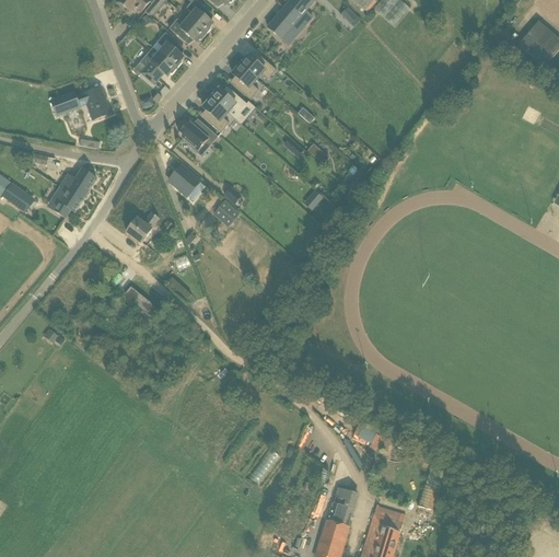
[(151,2),(153,0),(117,0),(116,1),(123,6),(124,4),(129,10),(134,6),(140,10),(149,0),(151,2)]
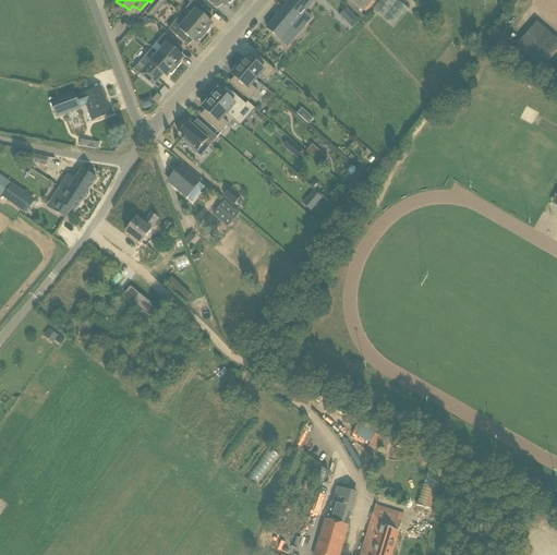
[(153,0),(144,11),(150,16),(165,0),(153,0)]
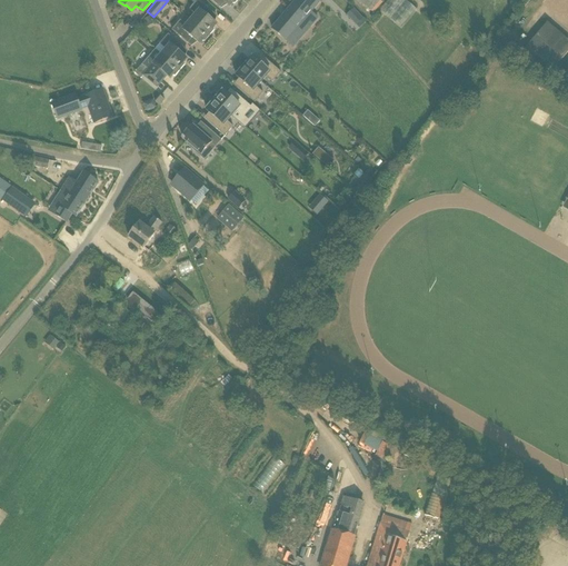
[(215,12),(200,0),(193,0),(188,7),(195,12),(190,18),(209,33),(213,28),(212,26),(216,22),(210,18),(215,12)]
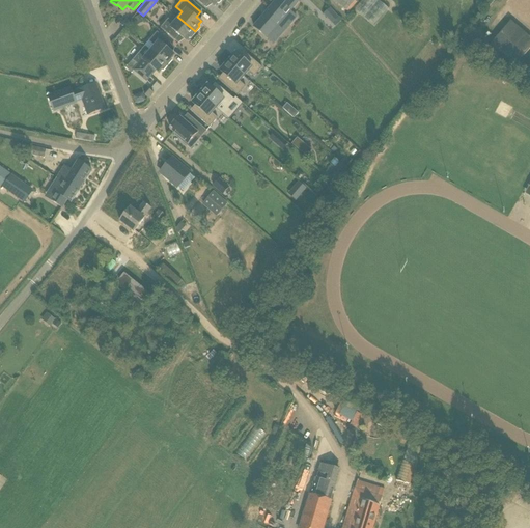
[(274,0),(253,25),(272,42),(296,15),(289,9),(297,0),(274,0)]
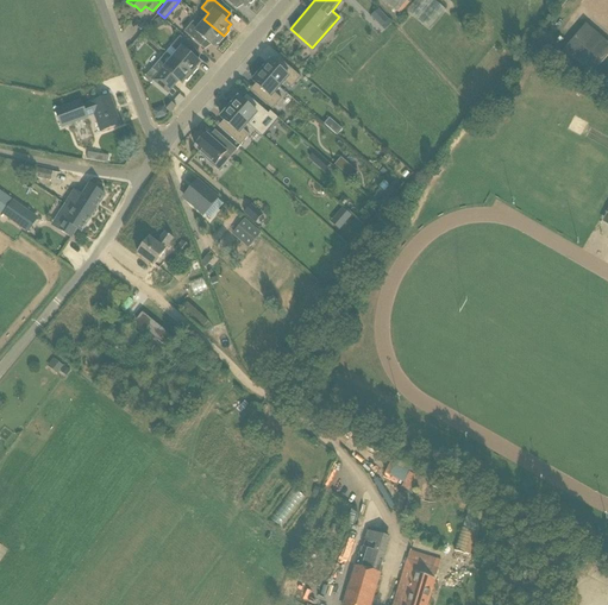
[(408,0),(403,0),(396,8),(399,11),(408,0)]
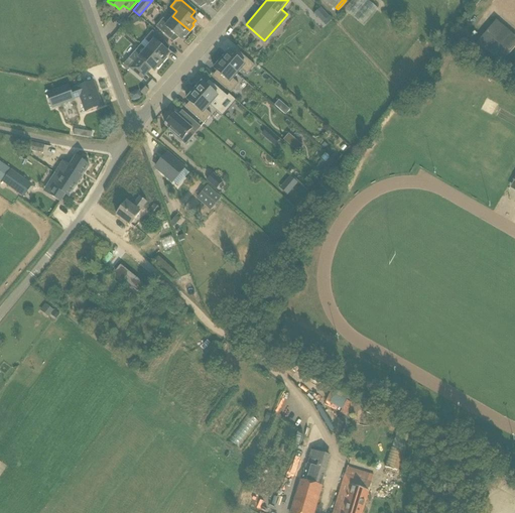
[(364,21),(376,4),(370,0),(354,0),(348,9),(364,21)]
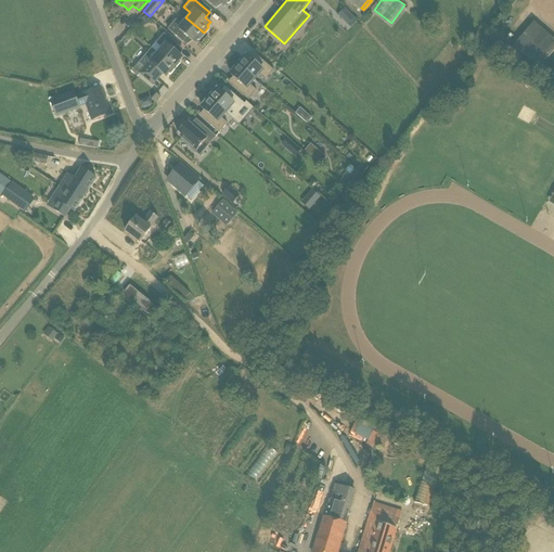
[(353,15),(349,11),(342,17),(346,22),(353,15)]
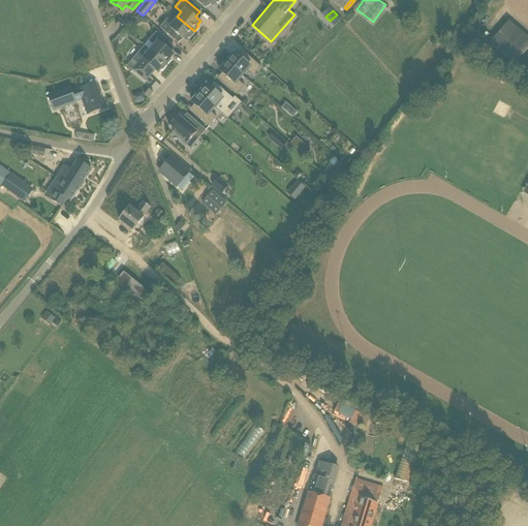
[(142,20),(138,12),(132,16),(135,23),(142,20)]
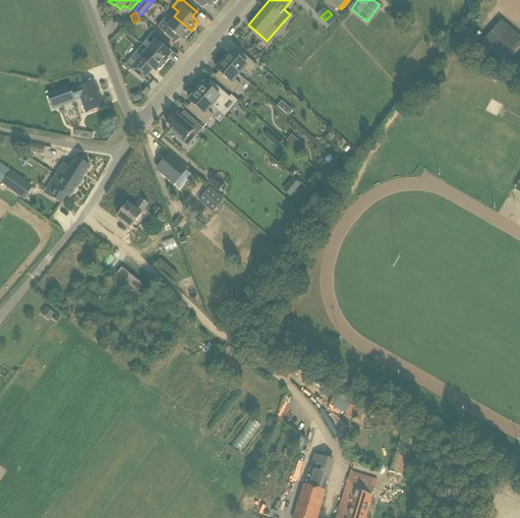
[(191,31),(174,16),(170,21),(164,16),(156,24),(173,39),(177,34),(182,39),(184,36),(186,36),(191,31)]
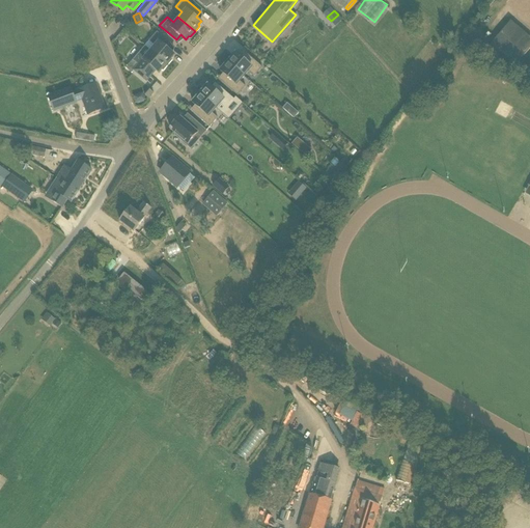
[(529,35),(509,19),(499,31),(524,52),(529,45),(529,35)]
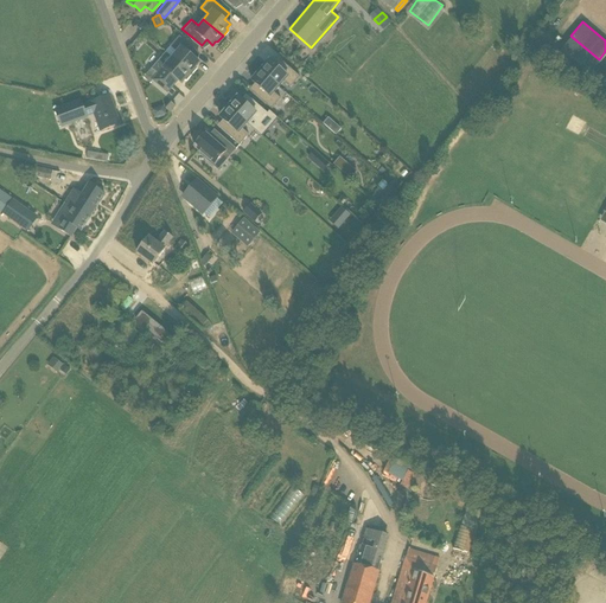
[(177,50),(171,56),(191,72),(196,66),(196,64),(198,61),(192,56),(197,50),(178,33),(170,44),(177,50)]
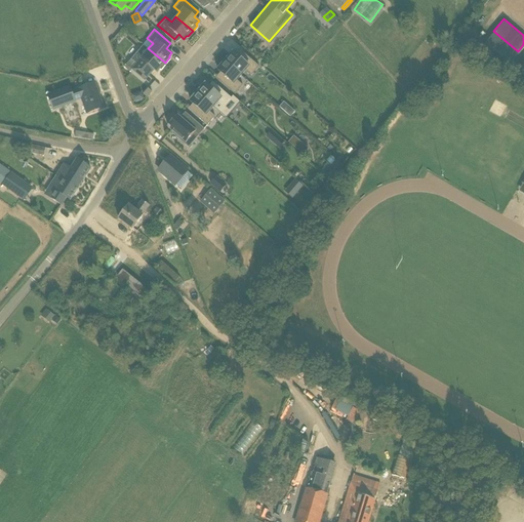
[(148,48),(143,43),(130,57),(136,62),(131,67),(143,76),(151,66),(156,71),(159,68),(161,68),(165,63),(148,48)]
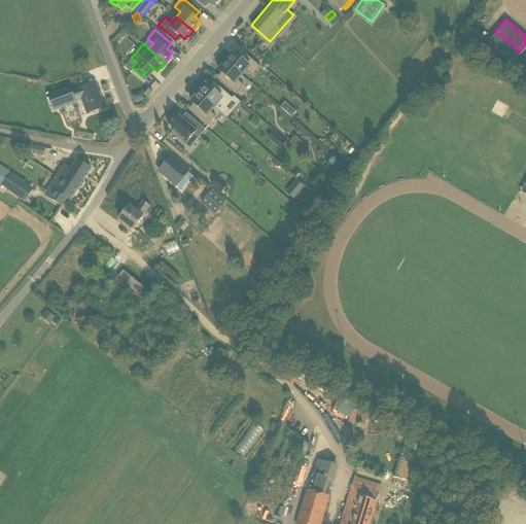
[(224,59),(241,73),(245,68),(251,73),(259,64),(243,49),(238,55),(233,50),(231,53),(230,51),(224,59)]
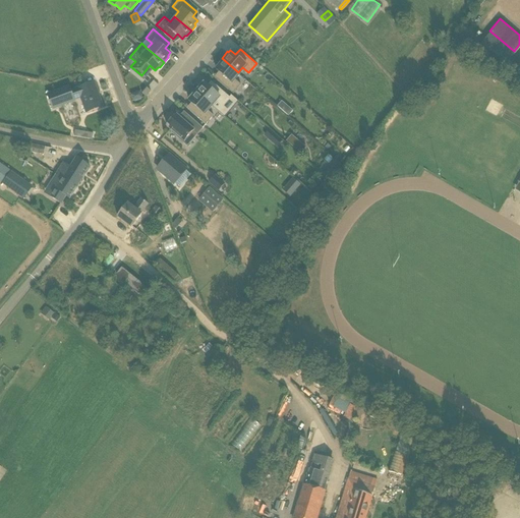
[(234,77),(238,72),(222,58),(216,64),(218,65),(215,67),(220,72),(216,77),(232,91),(240,82),(234,77)]
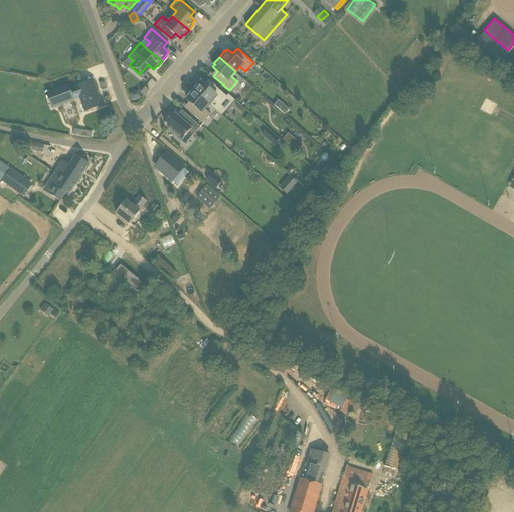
[(75,86),(72,87),(75,95),(78,94),(84,110),(101,104),(92,79),(75,86)]
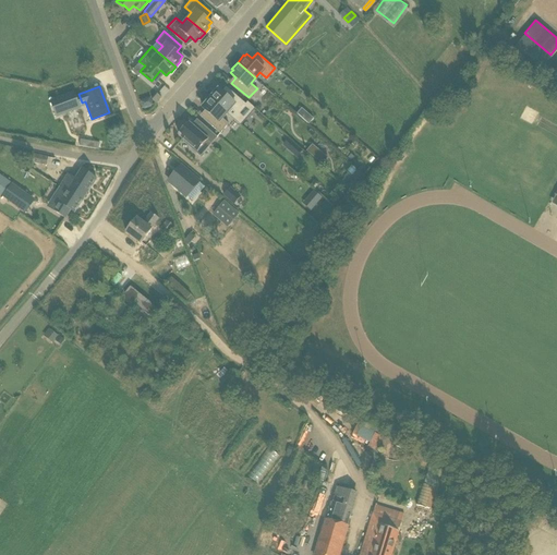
[(208,95),(226,111),(230,106),(237,111),(245,101),(228,86),(223,92),(218,87),(215,89),(214,88),(208,95)]
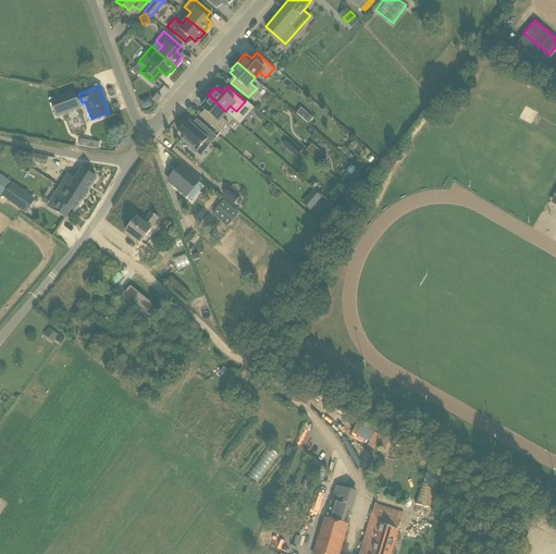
[(82,102),(78,94),(75,95),(73,89),(49,98),(56,113),(78,106),(78,105),(82,102)]
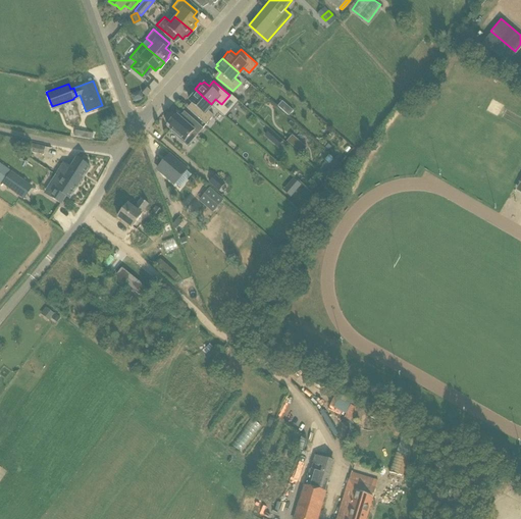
[(142,92),(145,95),(150,89),(146,86),(142,92)]
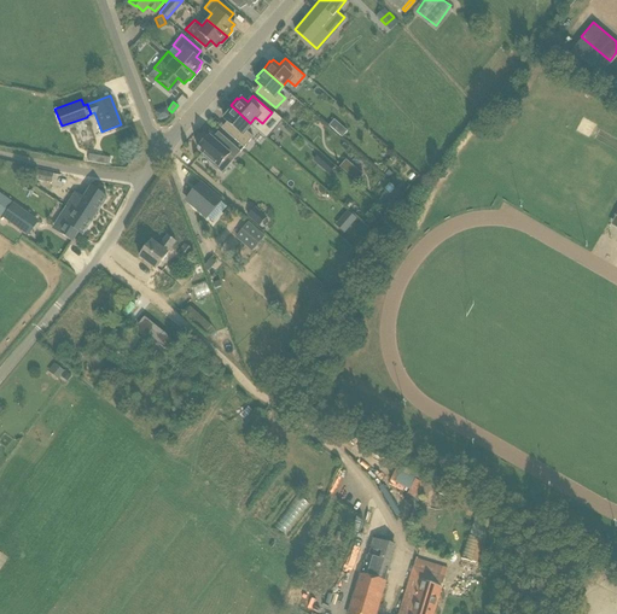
[(168,113),(166,105),(155,109),(157,117),(168,113)]
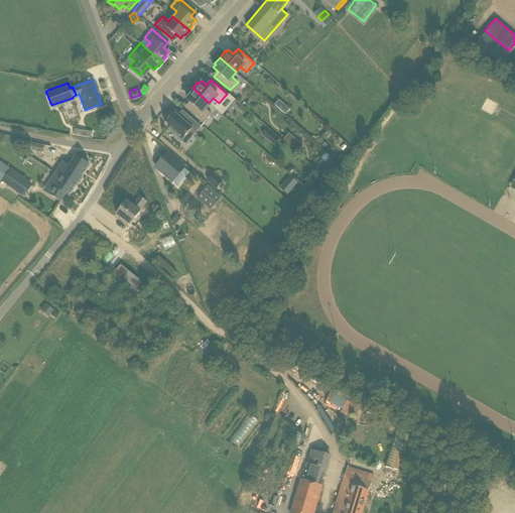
[(205,107),(209,103),(192,88),(187,94),(188,95),(186,98),(191,102),(186,107),(203,121),(211,112),(205,107)]
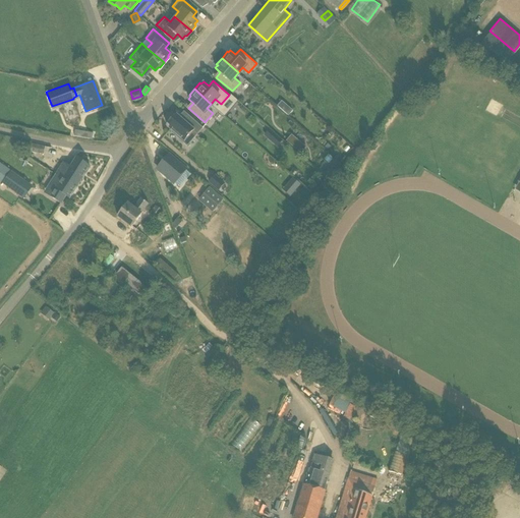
[(168,122),(166,124),(183,139),(192,128),(196,131),(201,126),(185,112),(181,117),(176,112),(172,116),(171,115),(166,121),(168,122)]
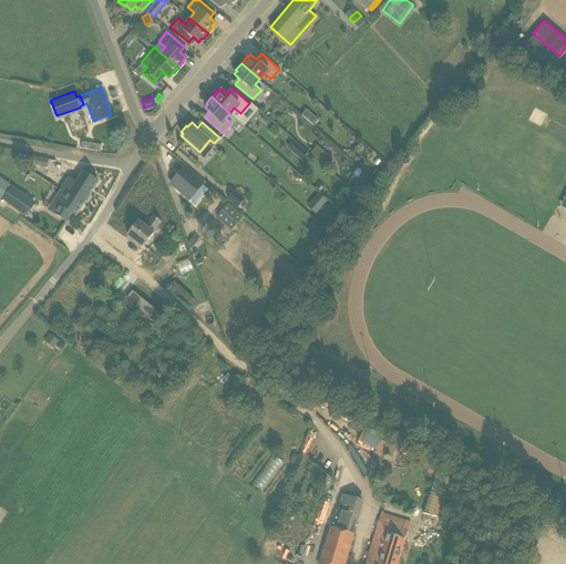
[(81,140),(80,145),(96,150),(99,143),(81,140)]
